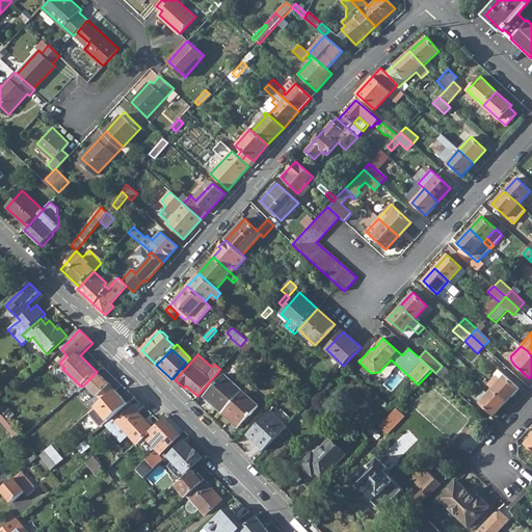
[(20,379),(23,383),(47,363),(42,357),(26,370),(27,372),(20,379)]
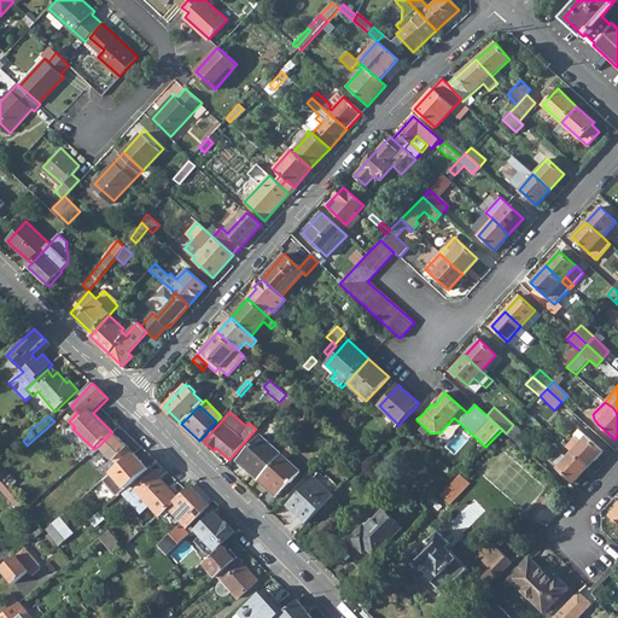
[(509,436),(522,447),(529,439),(513,425),(506,433),(509,436)]
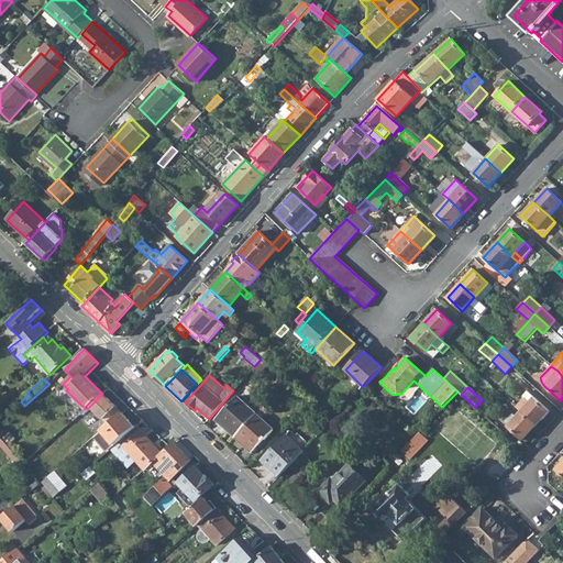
[(521,412),(536,426),(549,411),(533,397),(527,392),(522,396),(522,399),(516,408),(521,412)]
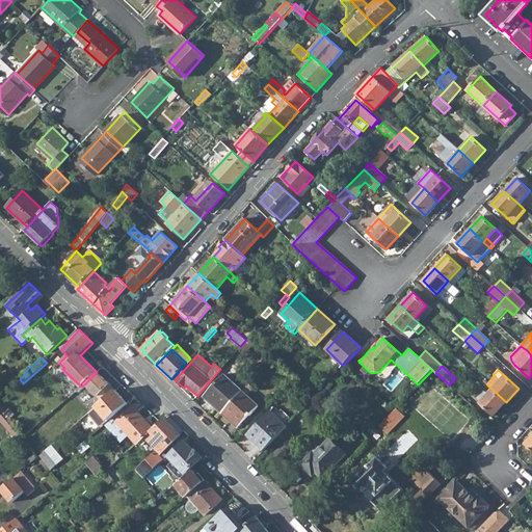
[(84,384),(102,402),(115,390),(97,372),(84,384)]
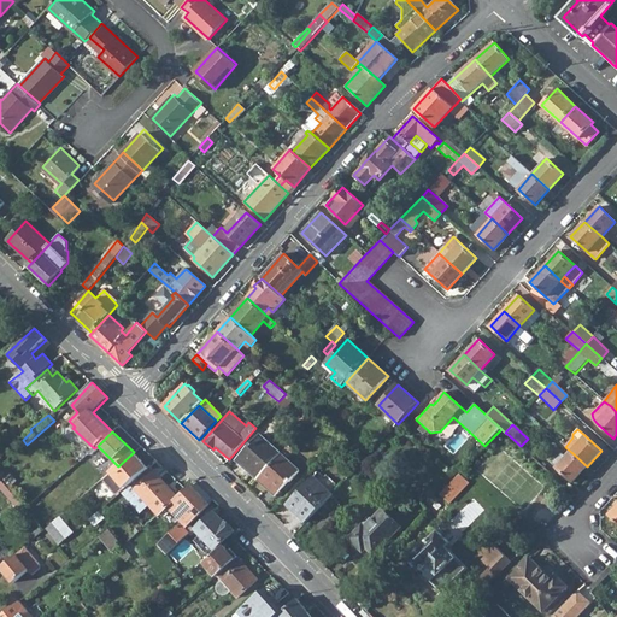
[(238,460),(258,479),(281,454),(259,435),(238,460)]
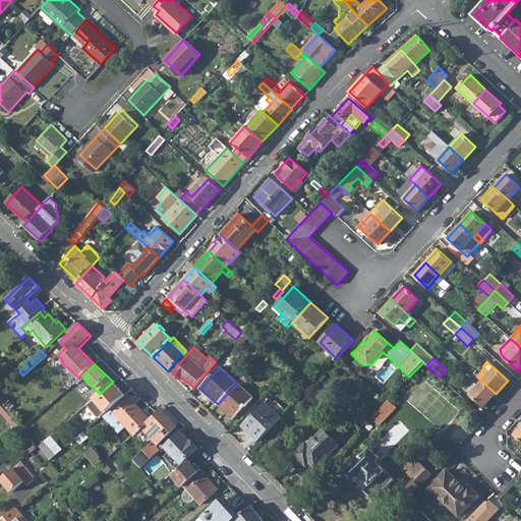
[(101,405),(106,412),(110,409),(121,400),(125,396),(113,382),(100,394),(90,403),(95,410),(101,405)]
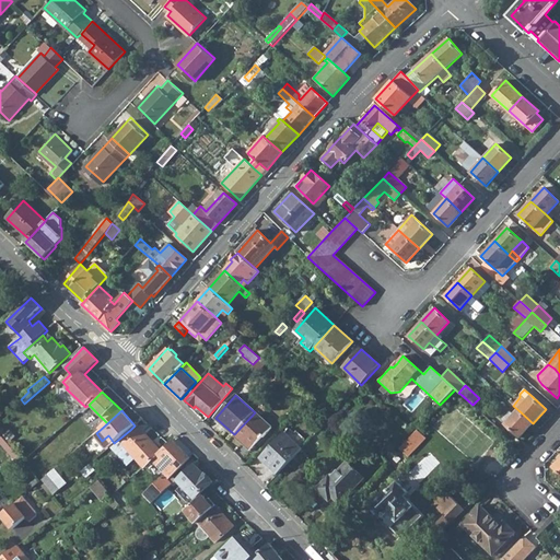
[(500,420),(520,439),(533,423),(518,410),(513,416),(509,411),(500,420)]
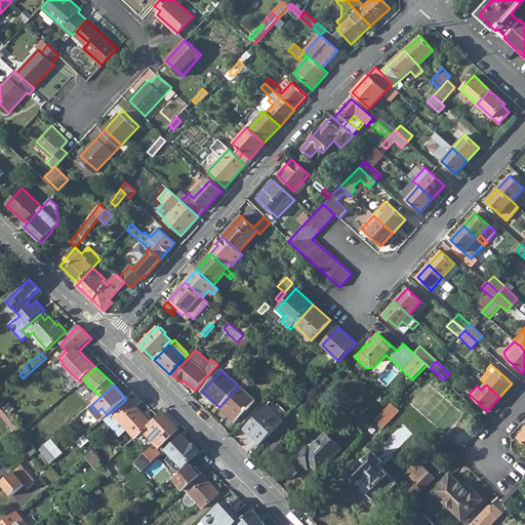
[(219,407),(234,420),(244,409),(246,410),(254,401),(239,387),(219,407)]
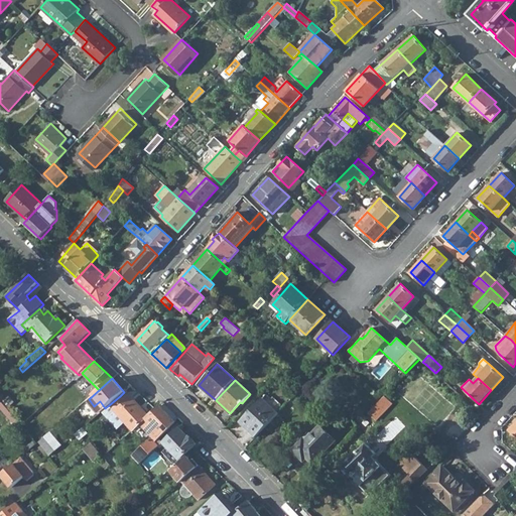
[(240,422),(255,436),(283,407),(267,392),(240,422)]
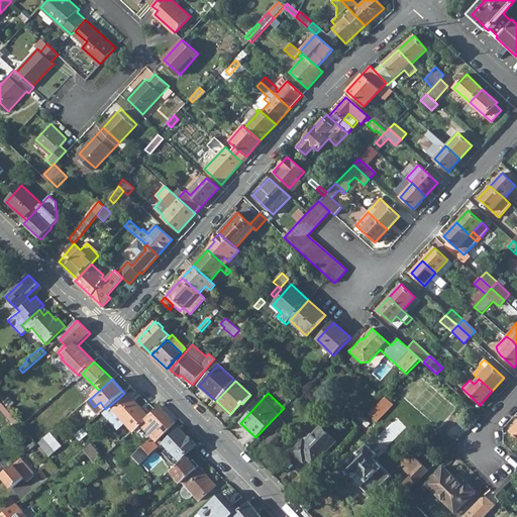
[(109,406),(132,431),(139,424),(148,416),(129,396),(123,401),(120,397),(109,406)]
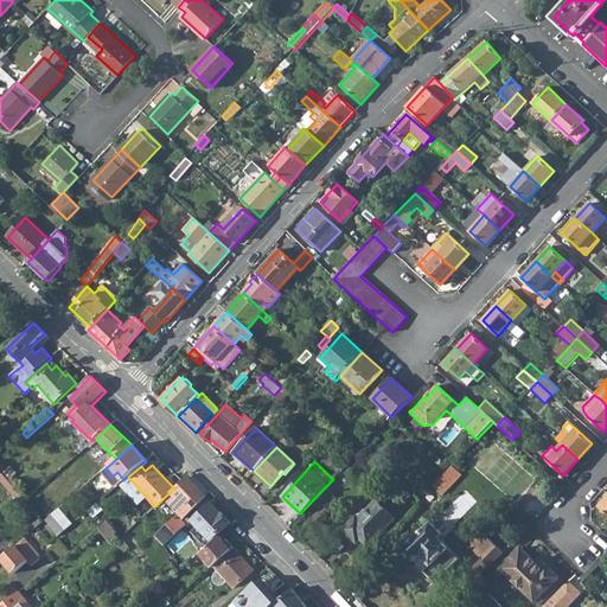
[(433,486),(438,491),(457,471),(452,466),(433,486)]
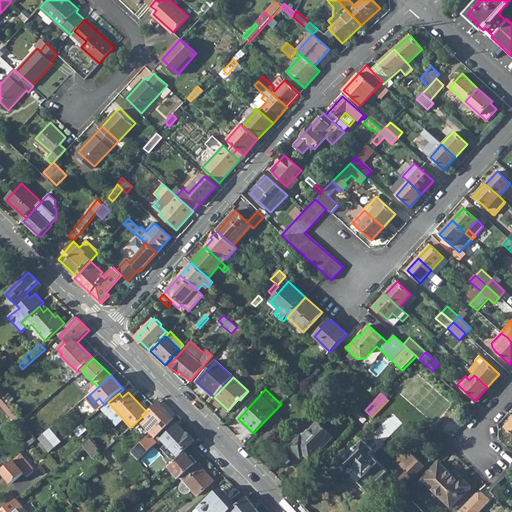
[(149,426),(154,431),(157,435),(174,418),(158,402),(154,406),(147,412),(138,420),(147,428),(149,426)]
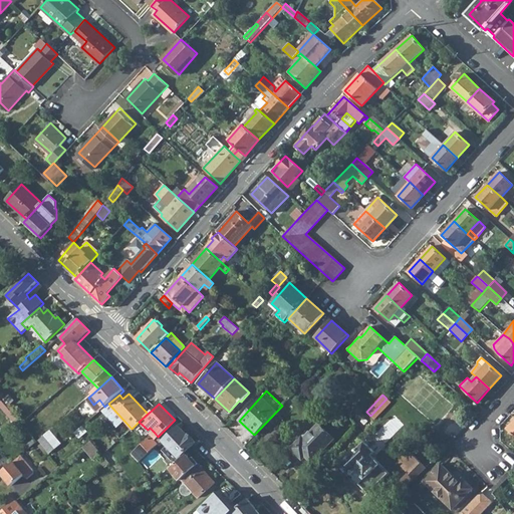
[(303,456),(311,463),(333,440),(317,424),(302,441),(298,441),(295,444),(293,446),(293,448),(293,449),(294,452),(294,453),(296,455),(297,456),(299,456),(303,456)]
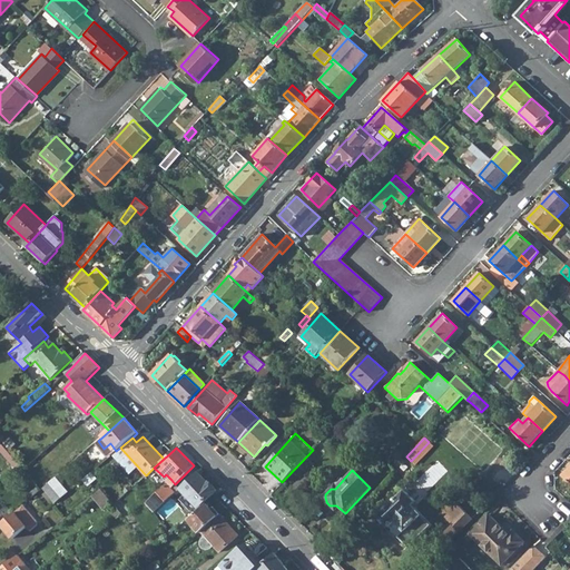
[(180,489),(198,508),(203,504),(214,492),(217,490),(208,481),(207,482),(198,472),(180,489)]
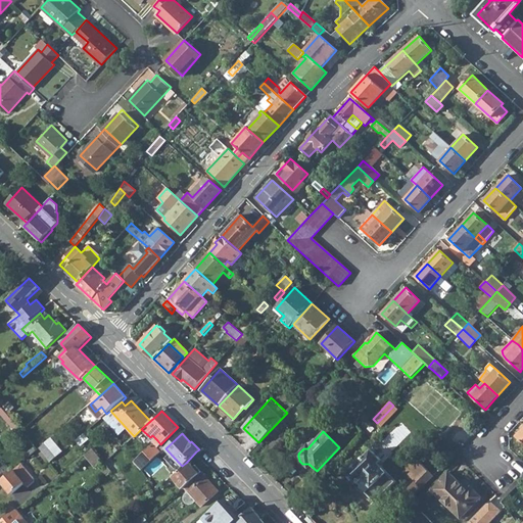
[(45,442),(56,456),(62,450),(51,437),(45,442)]
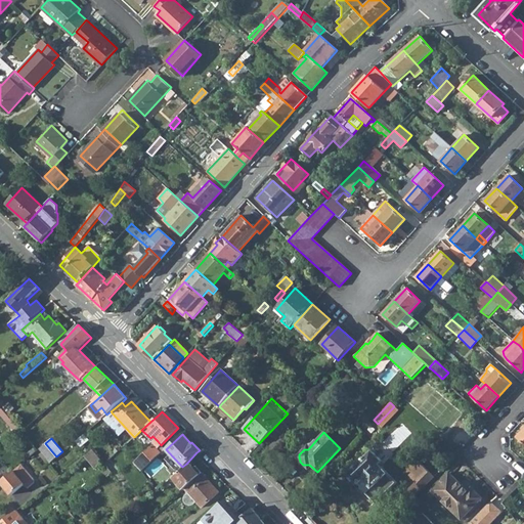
[(41,447),(51,461),(56,456),(45,443),(41,447)]
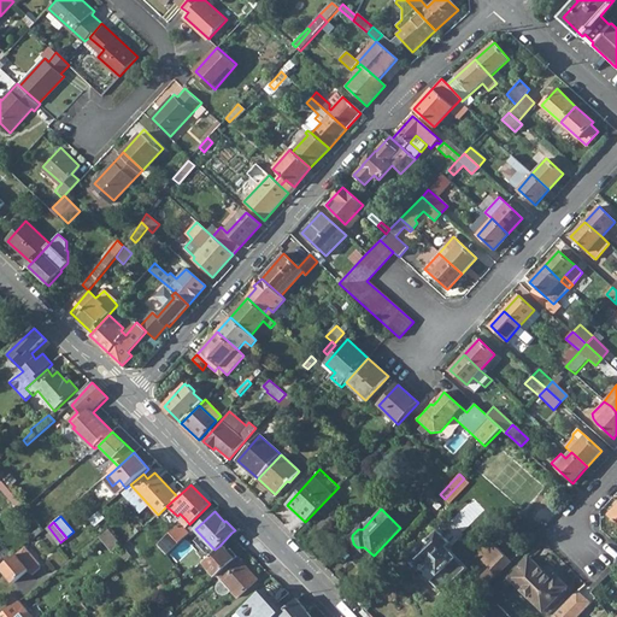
[(189,534),(184,528),(181,524),(159,545),(168,554),(189,534)]
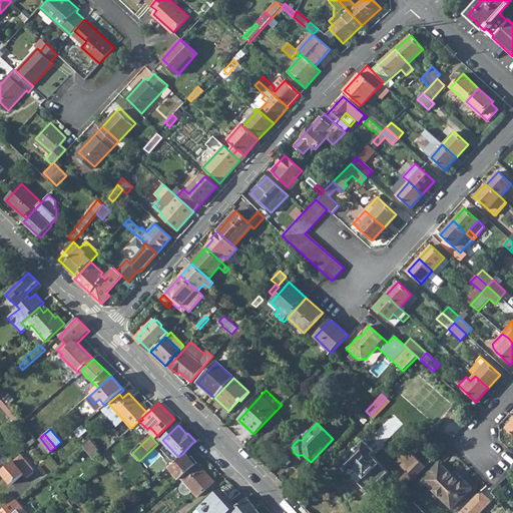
[(340,465),(368,493),(388,473),(370,455),(374,452),(364,442),(340,465)]
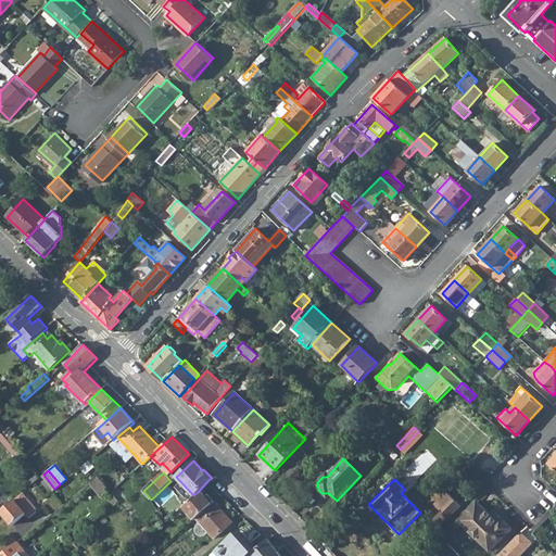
[(23,492),(15,500),(19,504),(27,496),(23,492)]
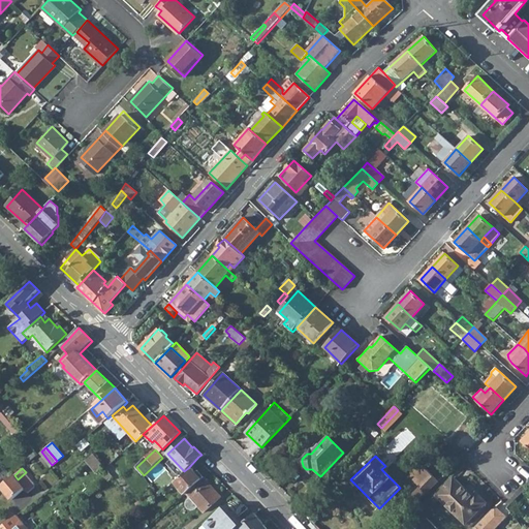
[(175,483),(186,494),(187,493),(205,477),(198,470),(195,472),(192,468),(175,483)]
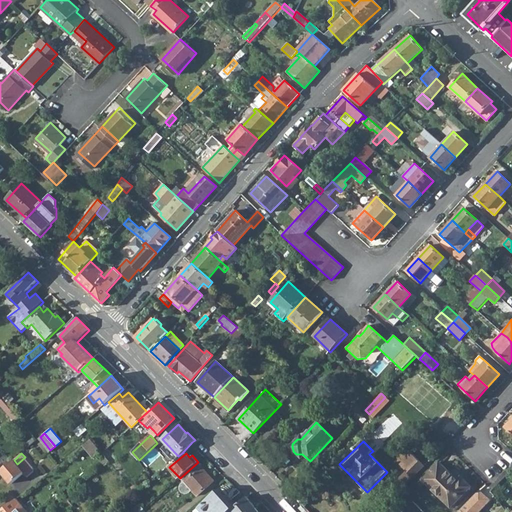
[(17,464),(14,460),(1,470),(12,483),(24,473),(27,477),(34,472),(34,468),(25,457),(17,464)]
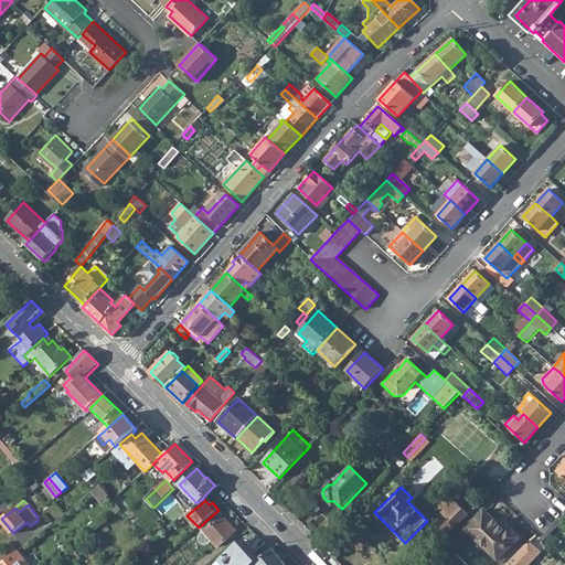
[(445,516),(455,526),(469,512),(465,509),(464,510),(457,504),(445,516)]
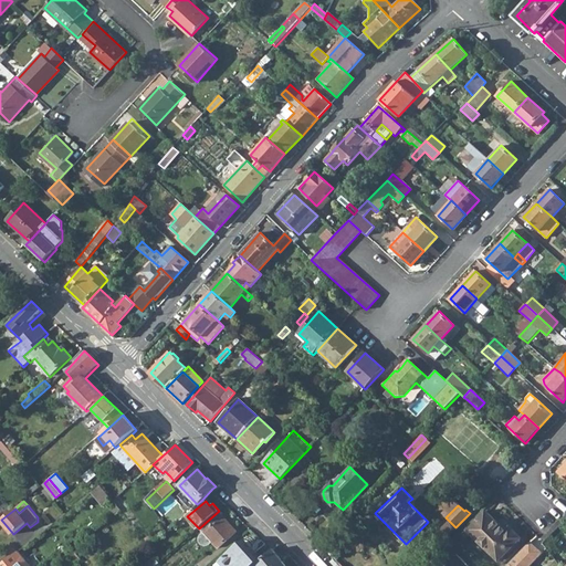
[(219,511),(200,527),(219,548),(237,532),(219,511)]
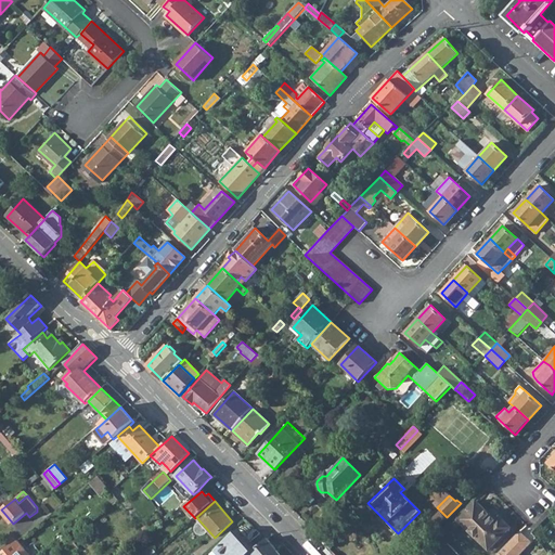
[(457,520),(490,554),(516,528),(489,502),(482,510),(475,502),(457,520)]
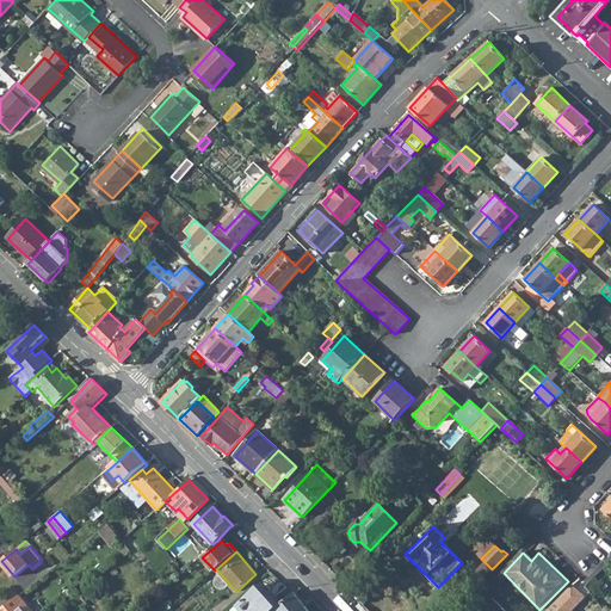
[(260,586),(238,606),(233,610),(273,610),(278,606),(270,596),(271,593),(271,591),(271,588),(269,586),(267,585),(265,585),(263,585),(260,586)]
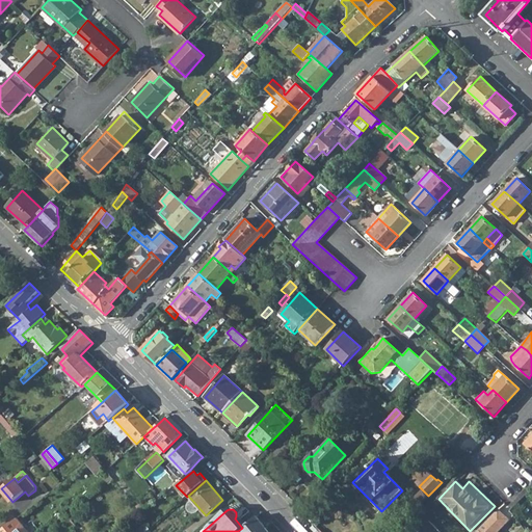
[(475,531),(496,531),(508,521),(497,510),(475,531)]
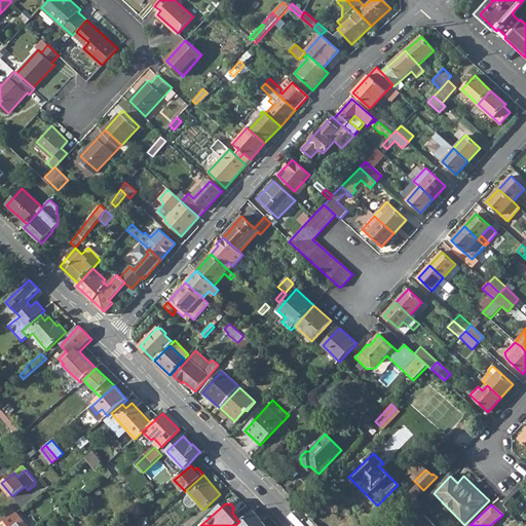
[(239,522),(235,525),(259,525),(264,522),(254,511),(253,512),(239,522)]
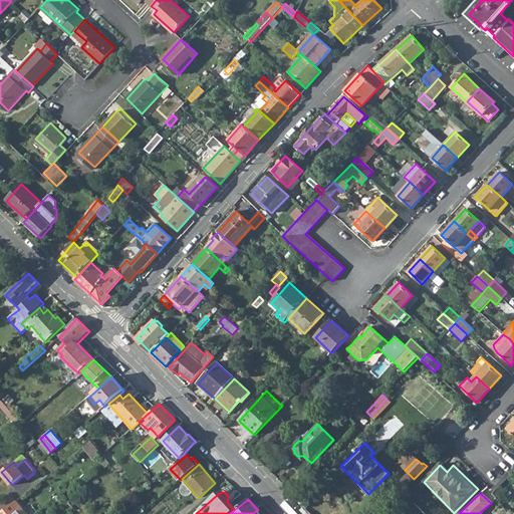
[(0,513),(26,513),(17,501),(0,513)]
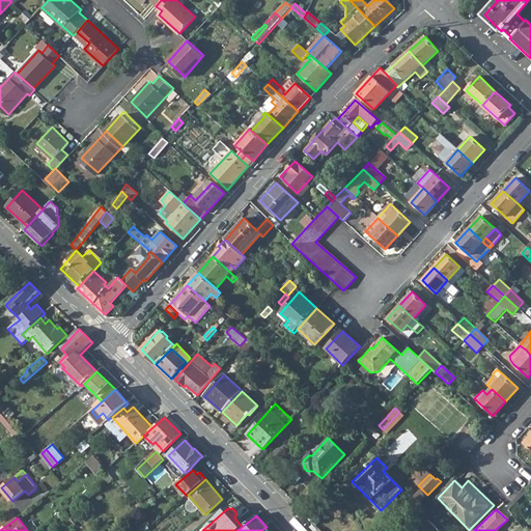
[(398,530),(416,530),(408,522),(398,530)]
